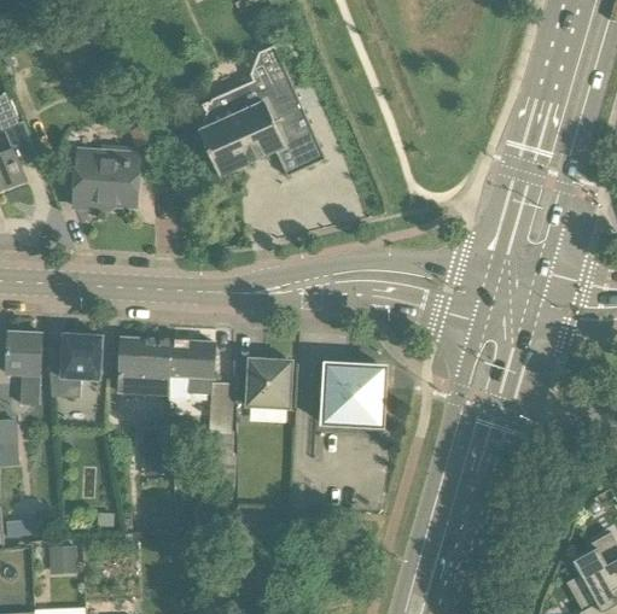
[(27,34),(33,50),(42,47),(36,30),(27,34)]
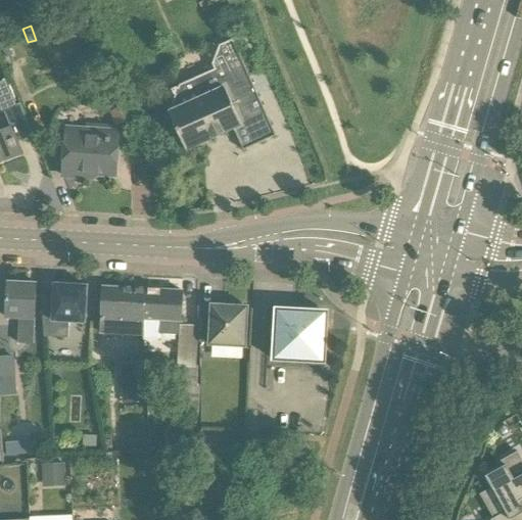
[(275,134),(232,38),(218,44),(210,62),(214,67),(178,84),(177,87),(176,86),(170,88),(173,93),(174,94),(170,106),(171,109),(168,111),(170,114),(165,116),(160,129),(173,134),(177,132),(185,148),(211,136),(211,138),(223,133),(222,132),(232,127),(242,149),(275,134)]
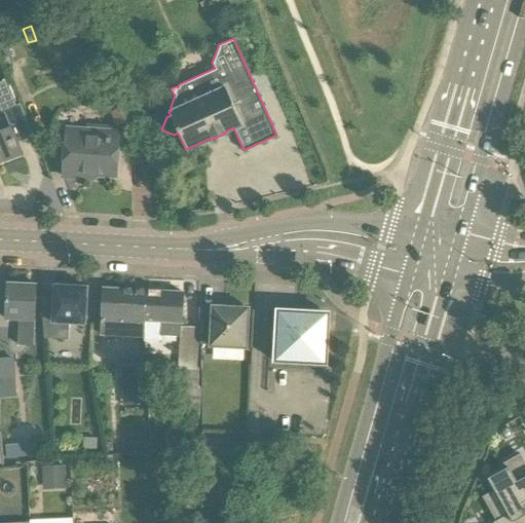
[(0,108),(1,111),(16,105),(5,77),(0,80),(0,108)]
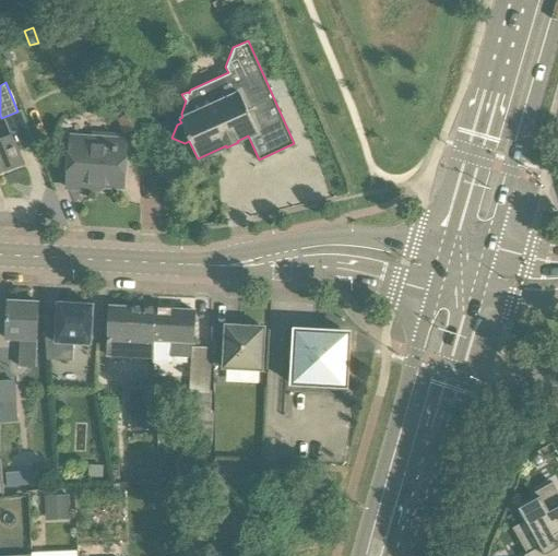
[(0,173),(25,163),(11,132),(0,137),(0,173)]
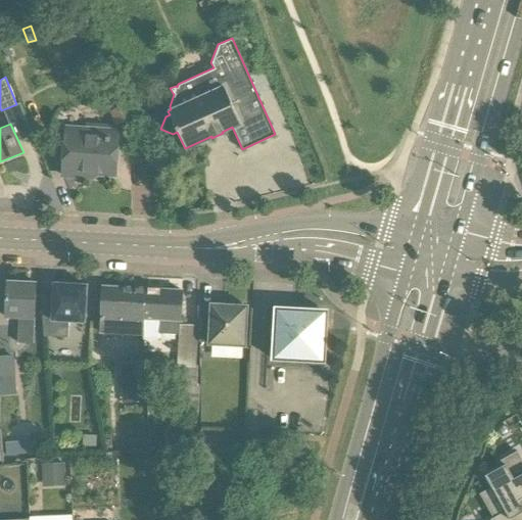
[(86,129),(66,127),(63,174),(79,175),(79,168),(115,171),(117,138),(86,136),(86,129)]
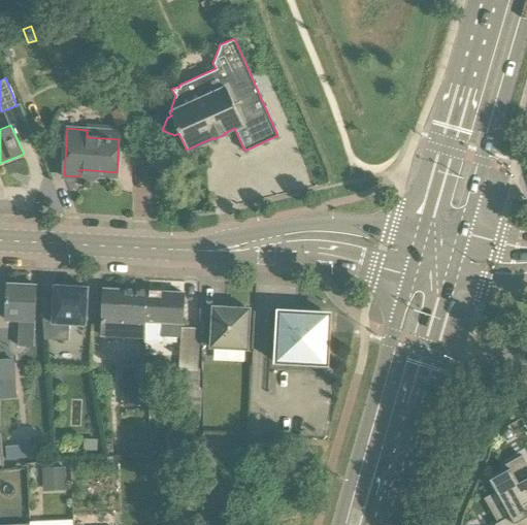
[(22,319),(21,343),(34,345),(37,284),(8,282),(6,318),(22,319)]
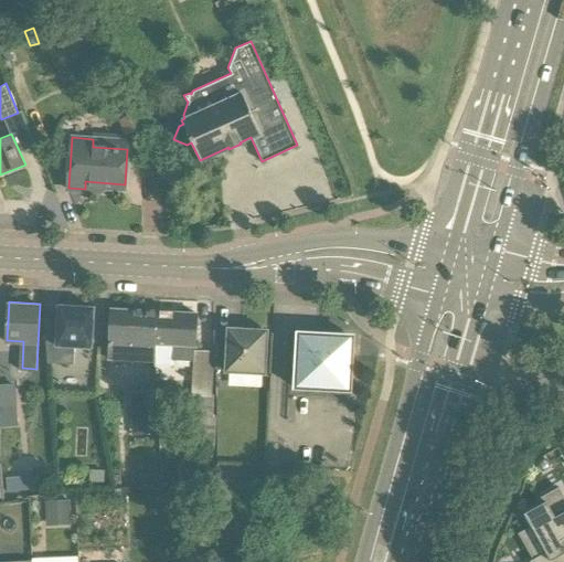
[(74,363),(75,346),(93,347),(95,307),(60,305),(59,318),(45,318),(48,362),(74,363)]
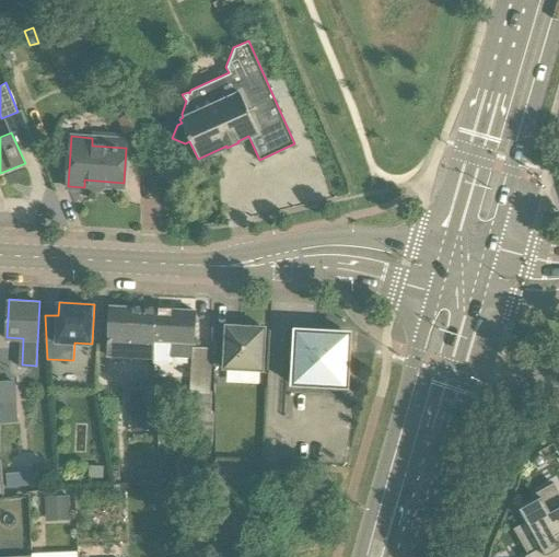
[(154,357),(156,308),(111,305),(108,355),(154,357)]
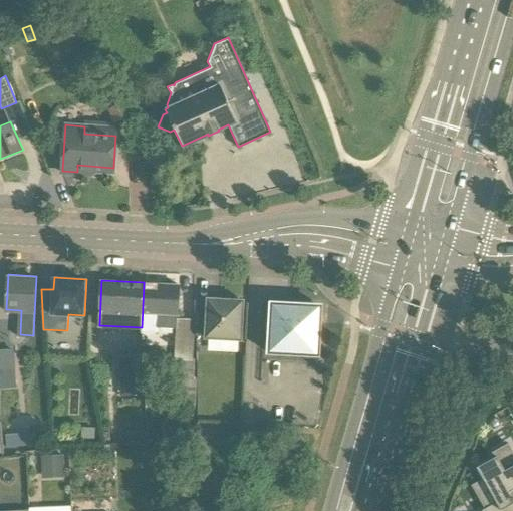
[(157,331),(157,326),(177,327),(177,314),(178,314),(179,284),(144,282),(142,327),(141,330),(157,331)]
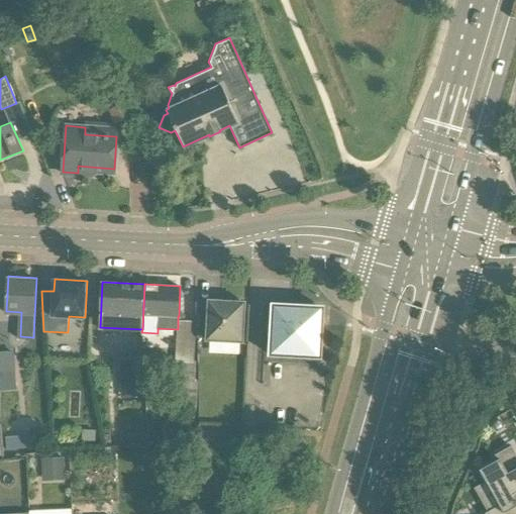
[(206,337),(206,338),(240,340),(242,303),(238,302),(238,298),(226,297),(226,302),(208,301),(208,302),(194,302),(196,337),(206,337)]
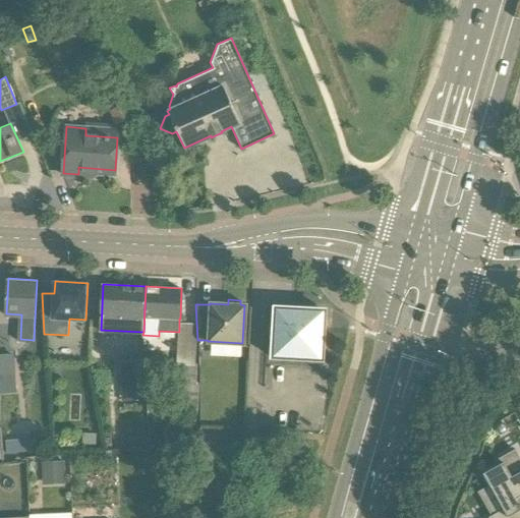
[(274,306),(271,357),(322,360),(324,309),(274,306)]
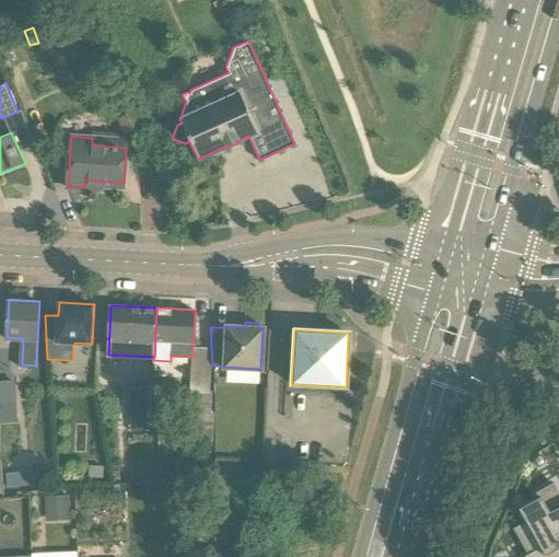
[(208,347),(196,348),(197,373),(209,373),(208,347)]
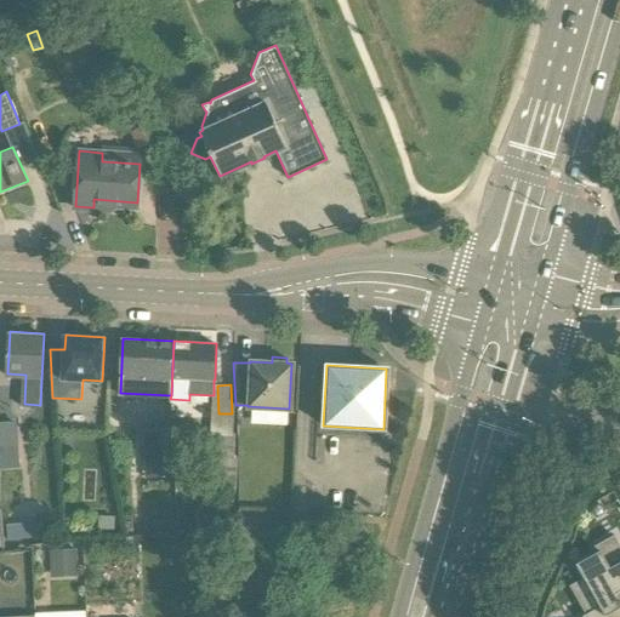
[(170,426),(142,427),(143,462),(172,461),(170,426)]
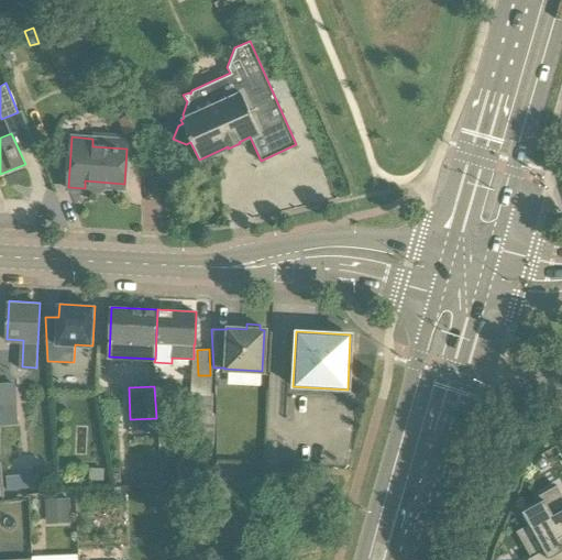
[(205,429),(212,429),(213,394),(207,394),(190,393),(188,438),(205,440),(205,429)]
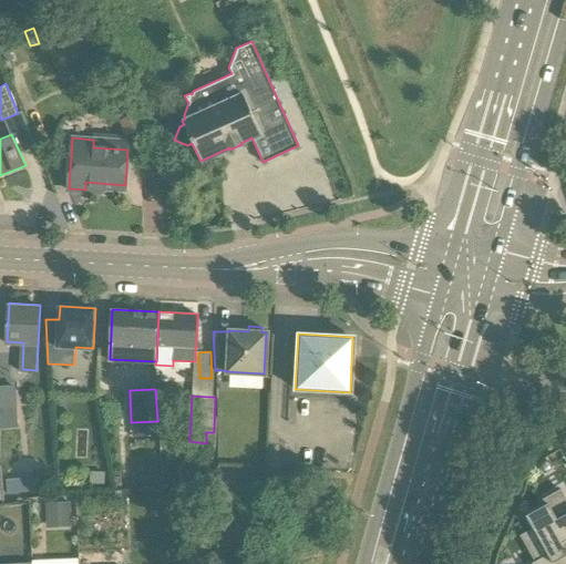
[(105,470),(90,469),(90,482),(104,483),(105,470)]
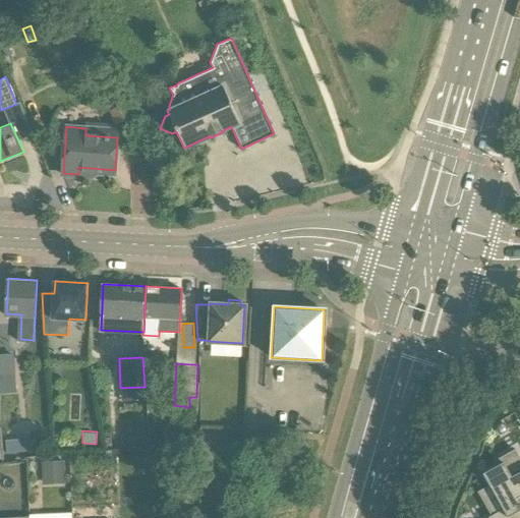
[(25,437),(5,439),(6,452),(26,451),(25,437)]
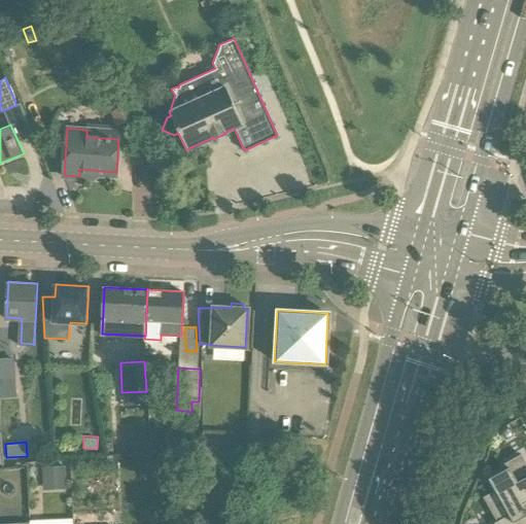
[(525,523),(525,453),(525,452),(512,459),(516,466),(493,480),(512,512),(494,521),(495,523),(525,523)]
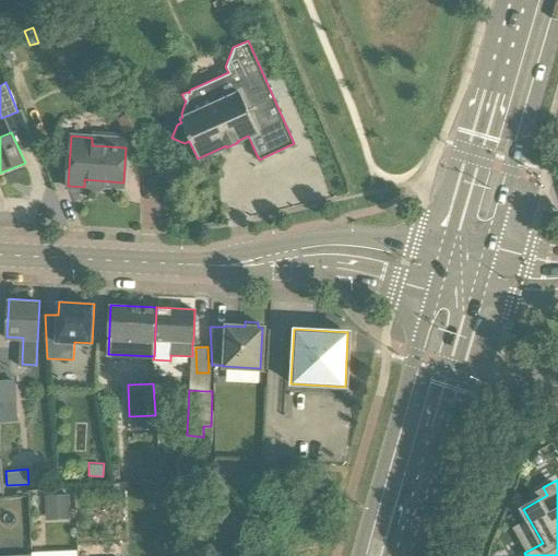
[(69,493),(44,495),(45,519),(71,518),(69,493)]
